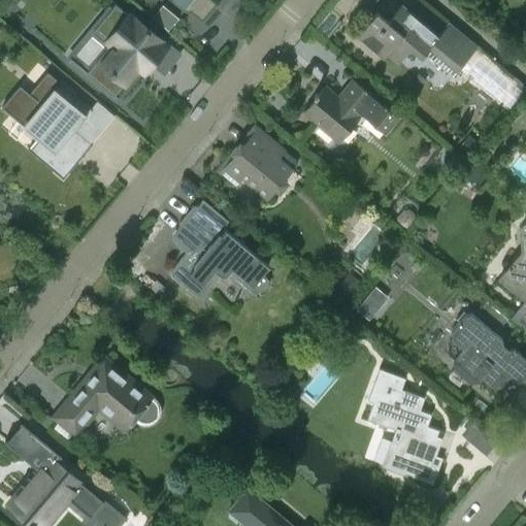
[(176,0),(204,23),(215,10),(202,0),(176,0)]
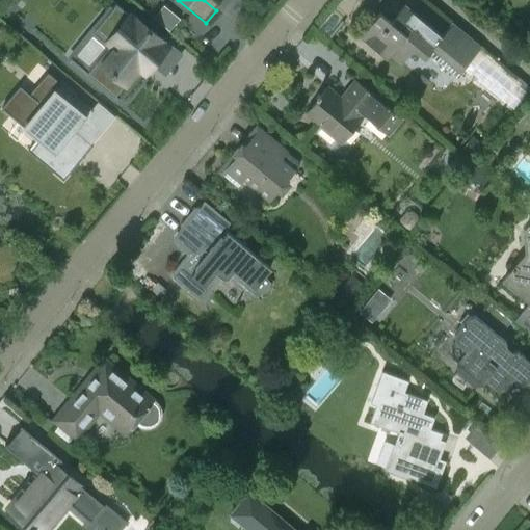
[(113,46),(87,76),(118,102),(121,100),(117,98),(140,69),(148,75),(149,73),(154,67),(168,49),(162,44),(163,42),(138,21),(136,22),(117,6),(96,31),(113,46)]
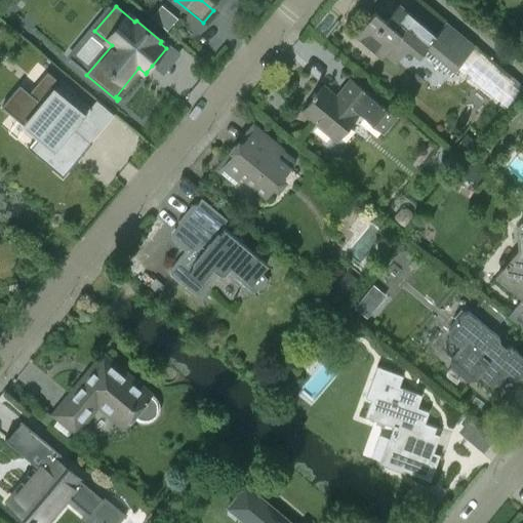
[(163,7),(154,18),(168,31),(177,19),(163,7)]
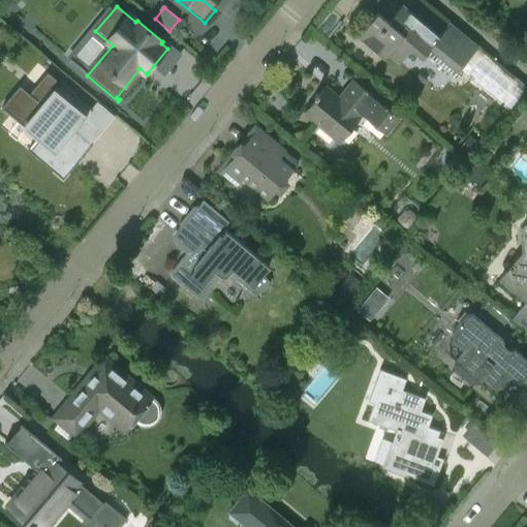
[(379,13),(359,37),(385,60),(390,55),(401,64),(413,51),(424,60),(427,56),(455,79),(460,72),(462,69),(475,53),(478,49),(479,48),(451,25),(440,38),(403,7),(395,18),(384,9),(380,14),(379,13)]
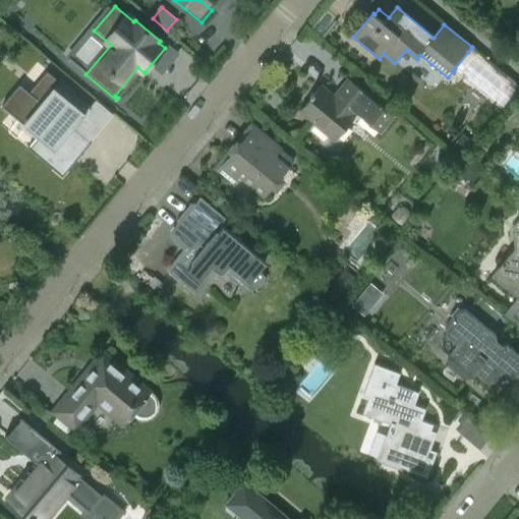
[(29,150),(63,178),(84,153),(80,150),(88,140),(74,129),(92,109),(48,72),(31,94),(20,85),(2,107),(40,138),(32,150),(30,149),(29,150)]
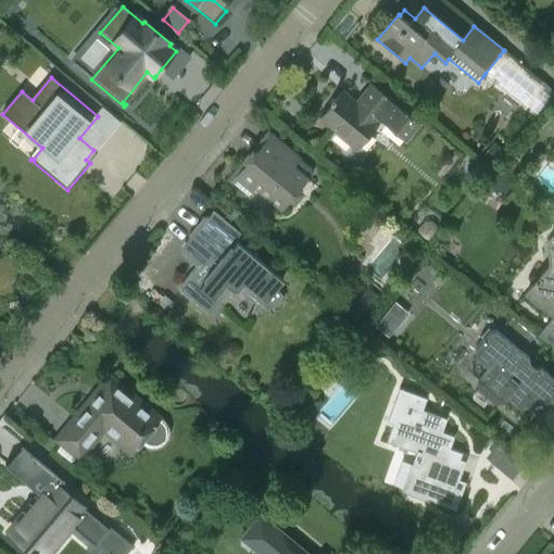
[(423,126),(393,103),(373,86),(362,99),(364,100),(360,106),(343,93),(336,102),(335,100),(331,103),(334,105),(320,121),(357,151),(380,124),(378,122),(380,121),(407,143),(423,126)]
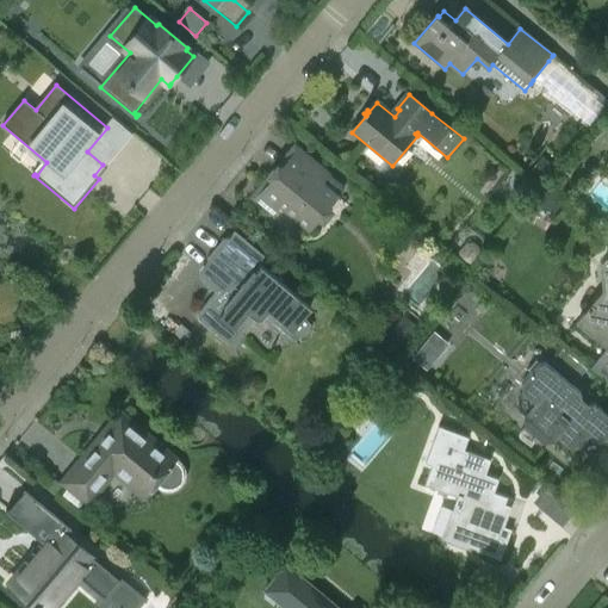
[(310,230),(337,198),(346,188),(329,175),(296,148),(254,198),(274,216),(281,206),(310,230)]
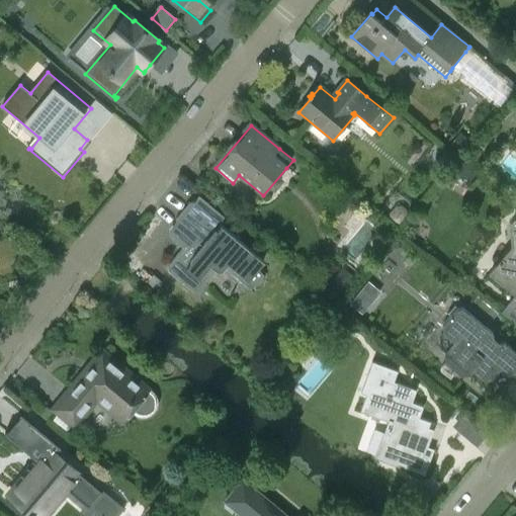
[(458,160),(447,151),(443,156),(453,165),(458,160)]
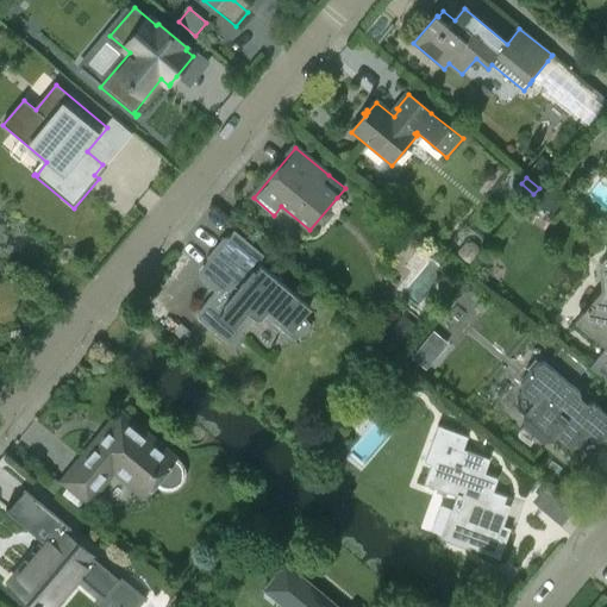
[(540,189),(534,196),(558,217),(564,210),(540,189)]
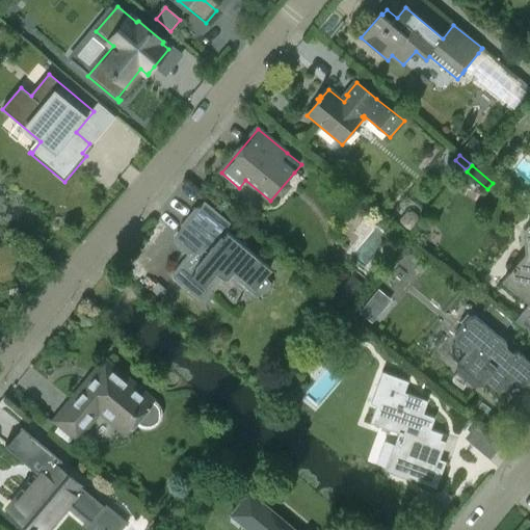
[(270,268),(229,233),(237,223),(209,200),(201,210),(194,210),(181,227),(192,237),(182,249),(189,256),(173,274),(174,280),(199,301),(206,300),(215,289),(209,284),(226,264),(263,295),(270,292),(272,284),(265,279),(270,273),(270,268)]
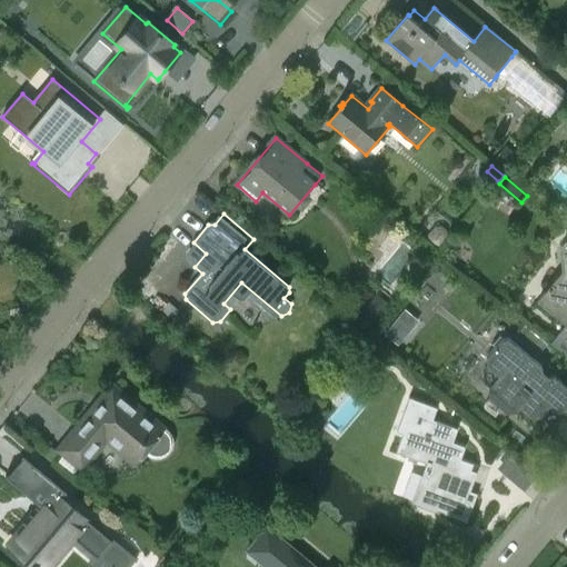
[(546,294),(539,301),(566,324),(566,326),(551,344),(566,356),(566,242),(561,248),(564,272),(553,285),(545,292),(546,294)]
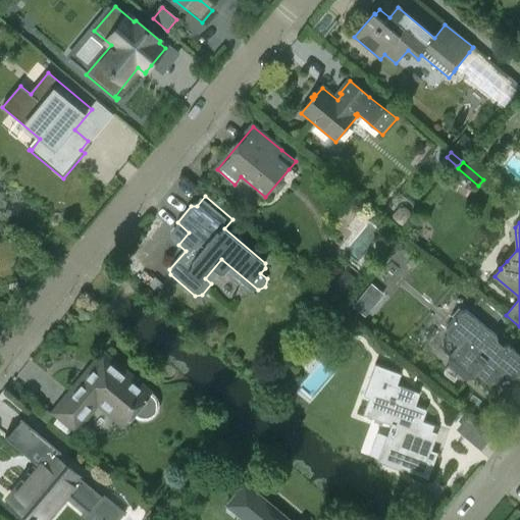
[(341,306),(360,282),(346,271),(327,295),(341,306)]
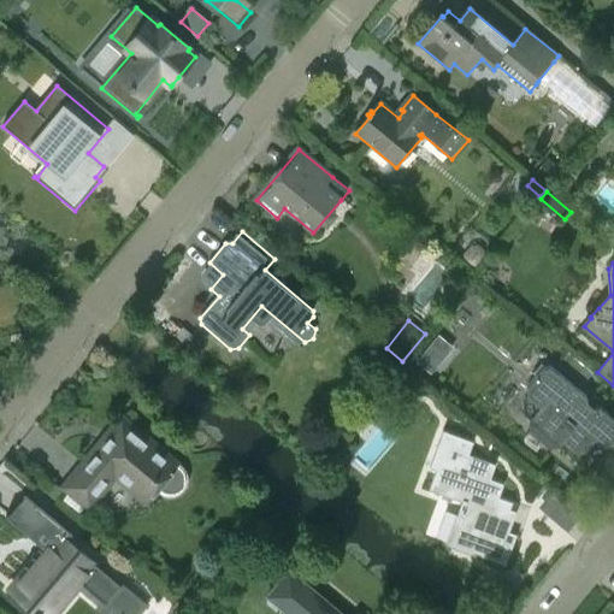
[(429,349),(419,360),(434,372),(442,361),(429,349)]
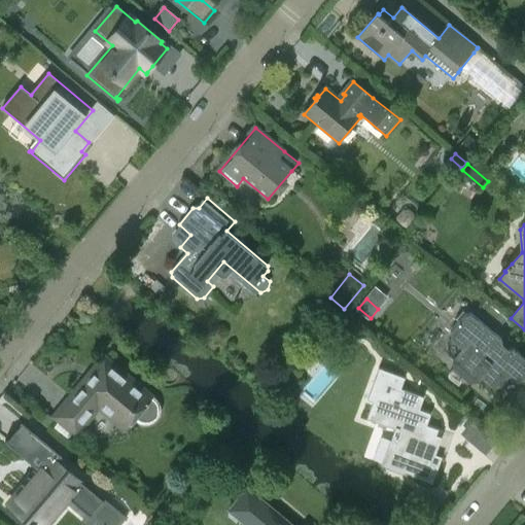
[(465,315),(451,331),(452,339),(462,348),(463,350),(454,360),(454,368),(470,382),(478,381),(482,377),(493,387),(500,386),(509,393),(516,392),(524,382),(524,357),(514,349),(510,350),(503,345),(502,340),(473,314),(465,315)]
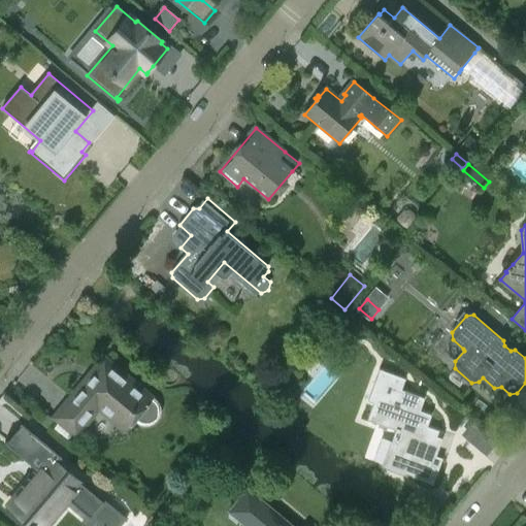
[(99,408),(120,426),(126,431),(135,420),(139,423),(141,424),(143,425),(145,425),(149,425),(152,425),(153,424),(156,422),(158,420),(159,419),(159,417),(160,416),(160,414),(160,413),(160,411),(160,409),(160,407),(159,406),(159,405),(158,403),(157,402),(105,360),(56,419),(76,435),(99,408)]
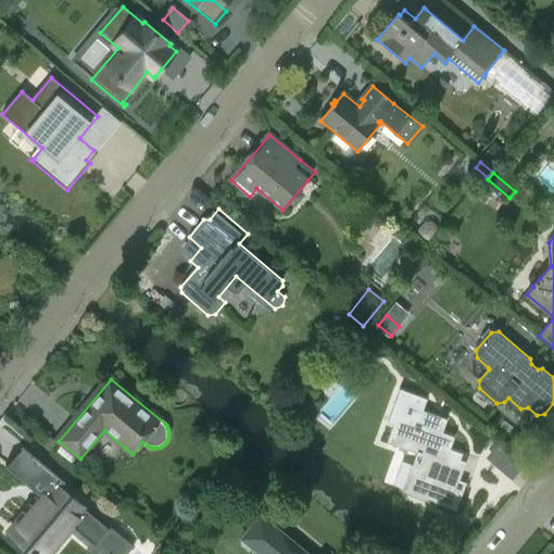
[(401,391),(389,424),(395,426),(390,438),(408,445),(407,450),(417,454),(414,466),(416,466),(406,492),(457,511),(457,510),(466,483),(454,479),(463,455),(451,451),(455,438),(443,433),(448,420),(423,412),(427,401),(428,402),(428,400),(400,389),(400,390),(401,391)]
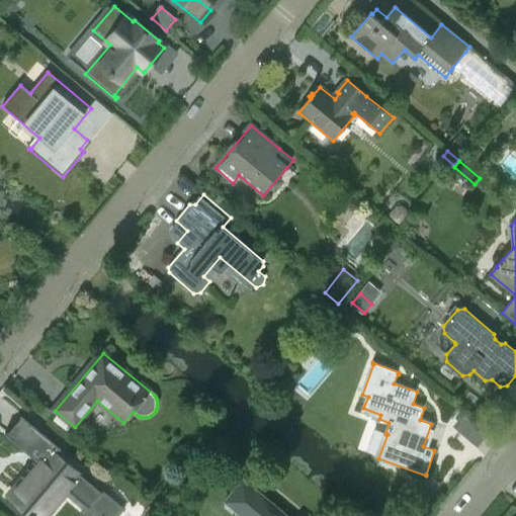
[(102,493),(55,453),(60,446),(22,415),(8,432),(40,459),(9,496),(30,514),(29,515),(48,515),(69,492),(88,509),(102,493)]
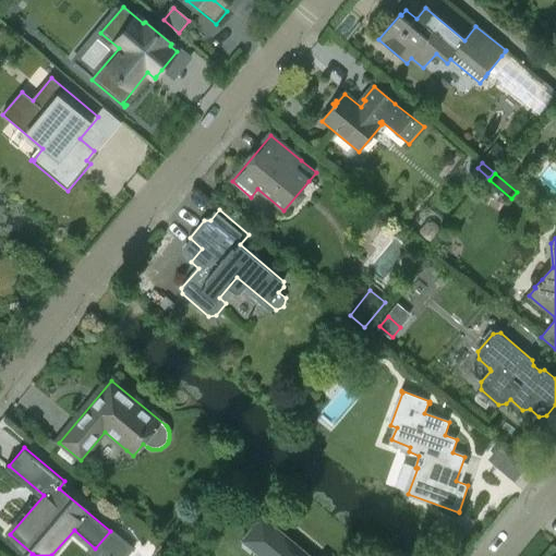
[(243,541),(261,555),(311,555),(263,517),(243,541)]
